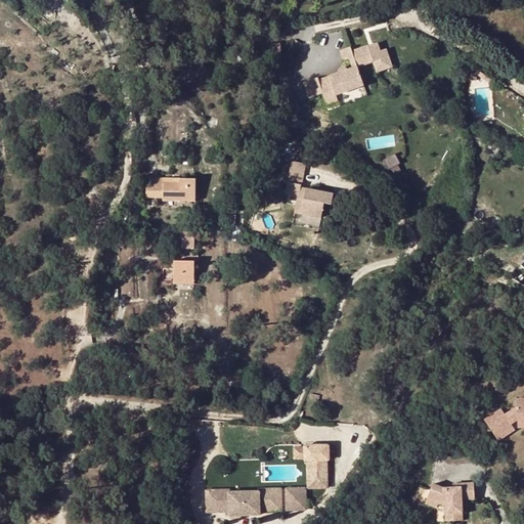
[(47,0),(45,6),(52,10),(57,0),(47,0)]
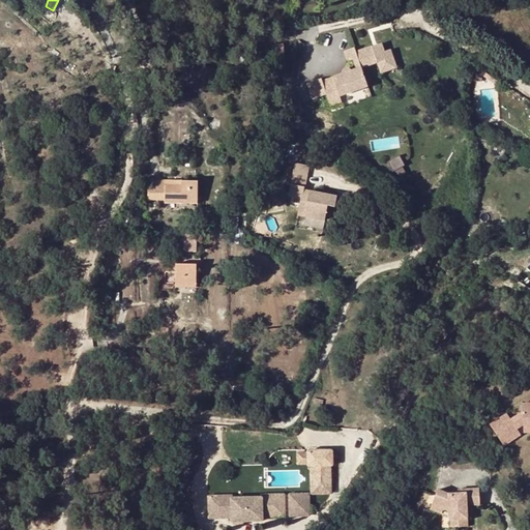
[(344,74),(323,80),(322,78),(308,82),(314,97),(327,93),(328,96),(340,92),(341,94),(369,86),(362,67),(379,62),(382,74),(398,68),(391,50),(385,52),(383,43),(357,52),(356,48),(346,51),(348,58),(351,60),(354,59),(357,69),(352,70),(351,69),(350,68),(349,68),(348,67),(346,68),(345,68),(345,69),(344,70),(344,71),(344,72),(344,74)]
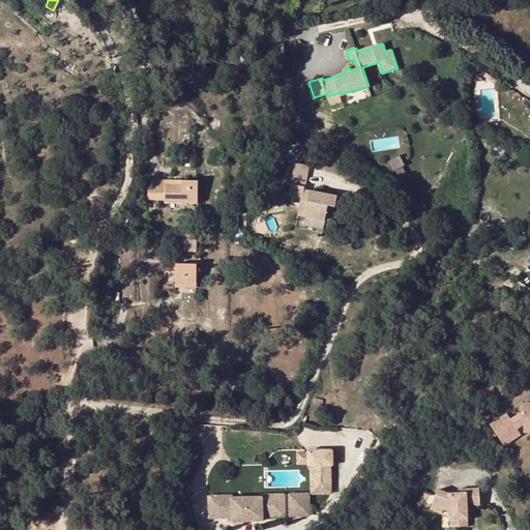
[(286,59),(285,46),(277,45),(277,59),(286,59)]
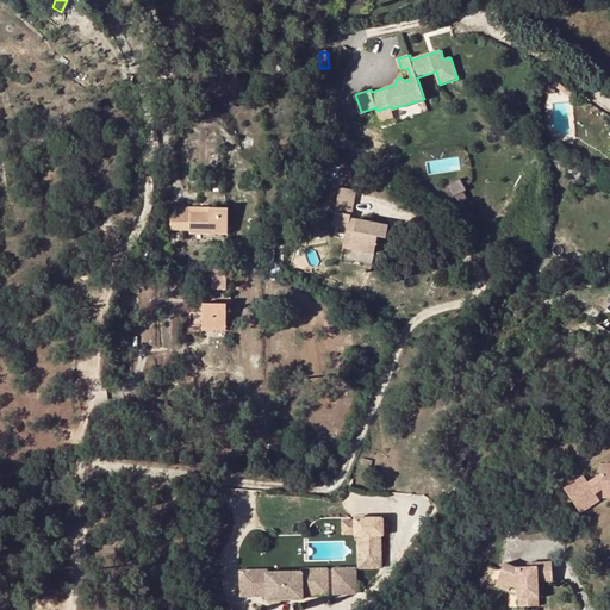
[(554,86),(577,103),(577,95),(554,80),(554,86)]
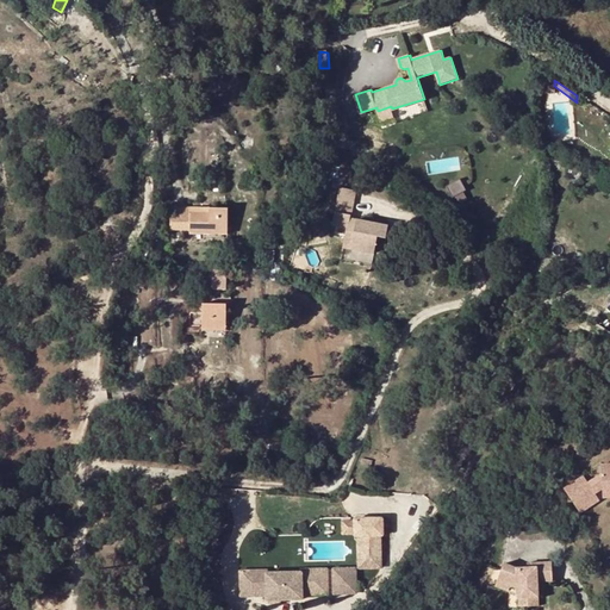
[(567,173),(578,178),(578,170),(571,167),(567,173)]
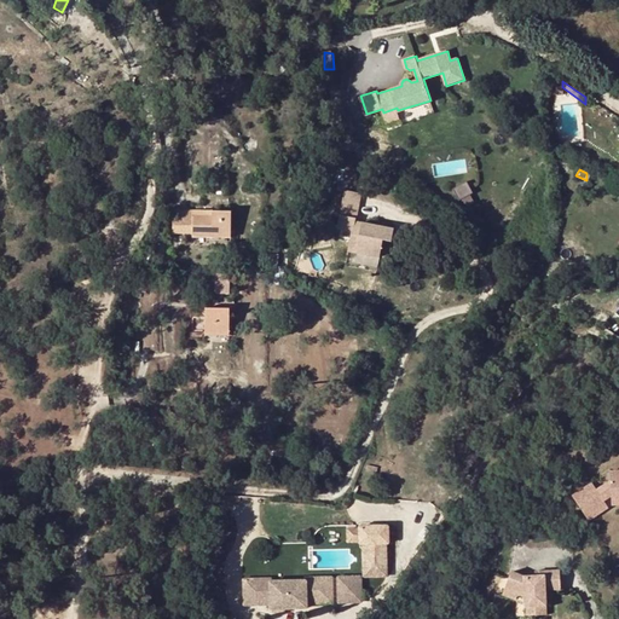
[(464,183),(456,187),(464,204),(473,201),(464,183)]
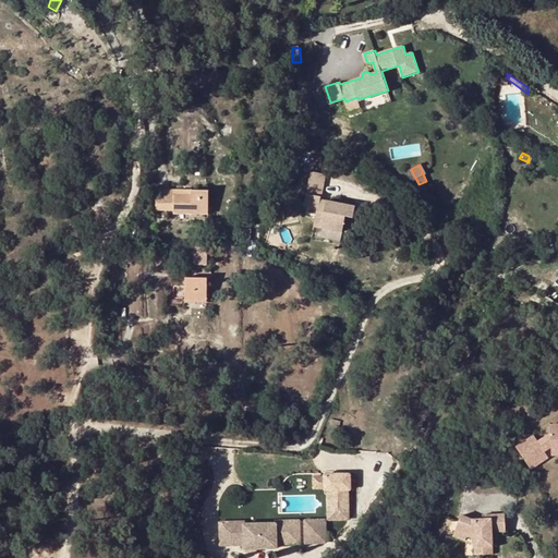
[(324,174),(310,171),(305,194),(320,196),(324,174)]
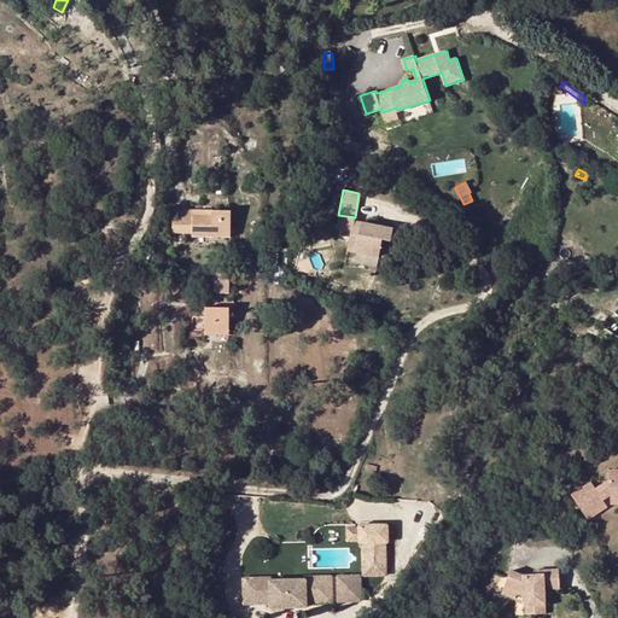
[(175,209),(174,232),(194,233),(194,215),(214,215),(214,211),(175,209)]
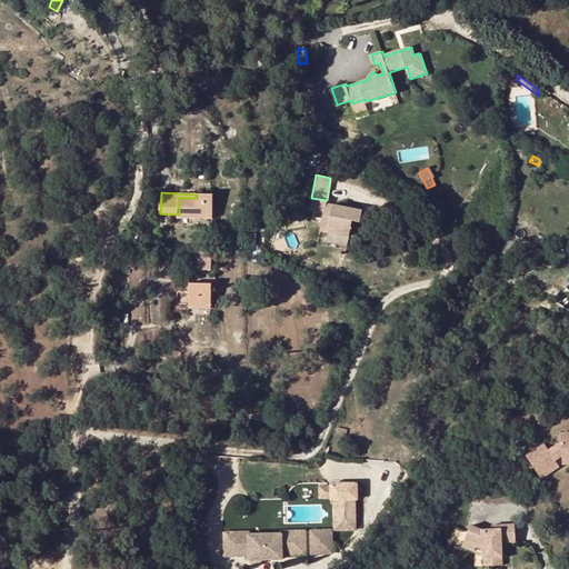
[(215,195),(197,195),(197,198),(179,198),(179,215),(178,218),(196,218),(196,215),(213,216),(215,195)]
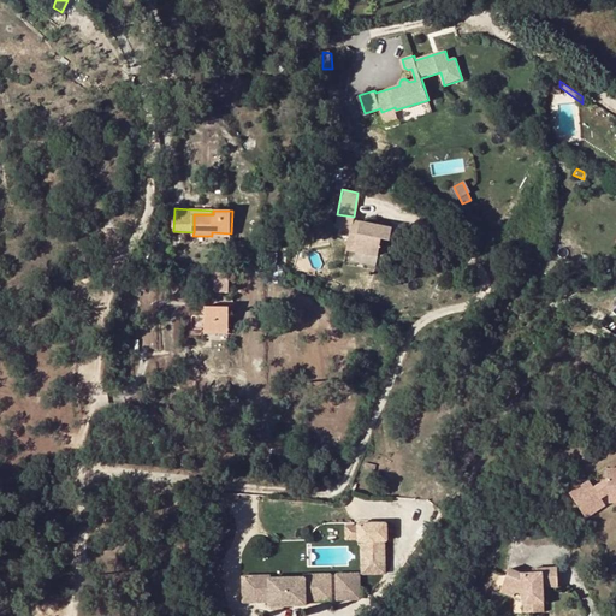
[(353,224),(353,220),(354,217),(337,214),(336,225),(338,226),(351,229),(353,224)]
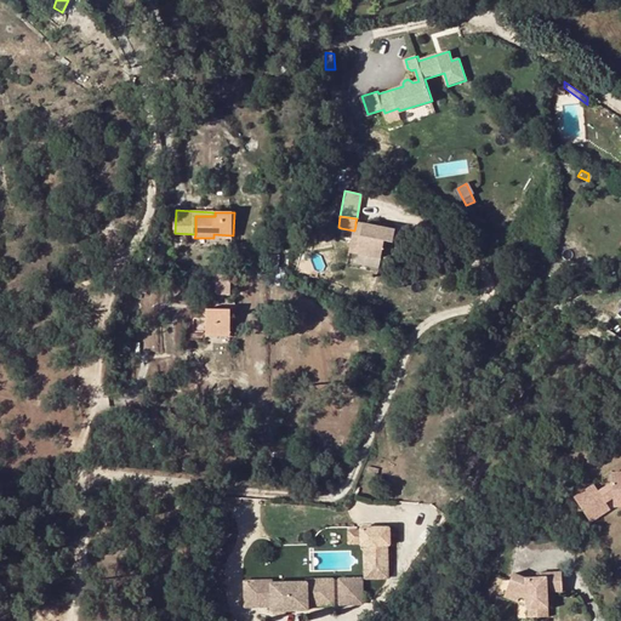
[(355,226),(354,231),(353,234),(360,235),(359,238),(380,249),(382,240),(392,241),(394,229),(362,223),(362,227),(355,226)]
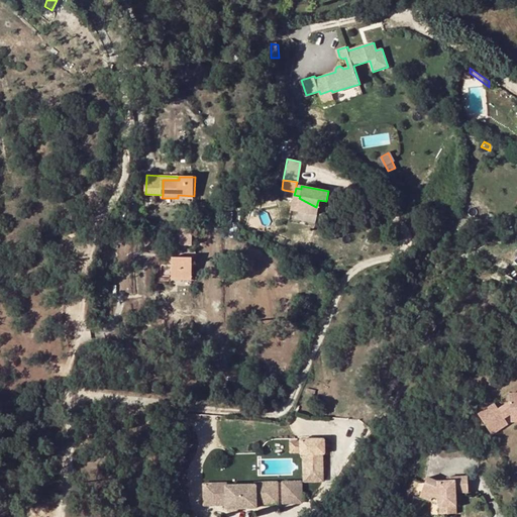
[(315,214),(316,207),(299,198),(297,210),(315,214)]
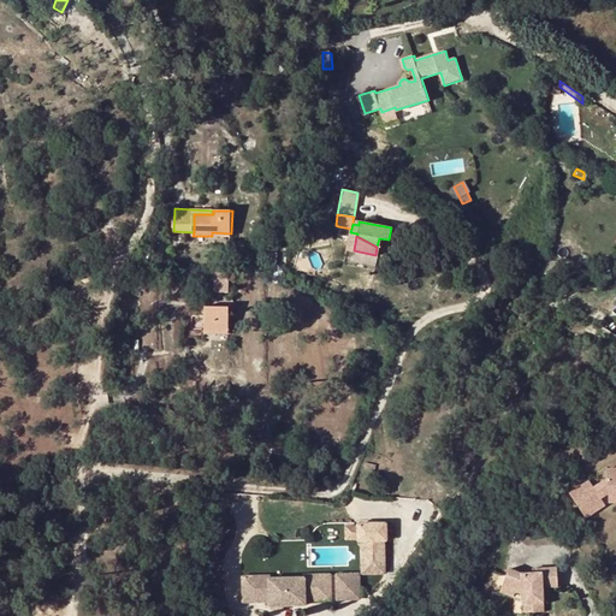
[(268,253),(267,262),(277,264),(278,254),(268,253)]
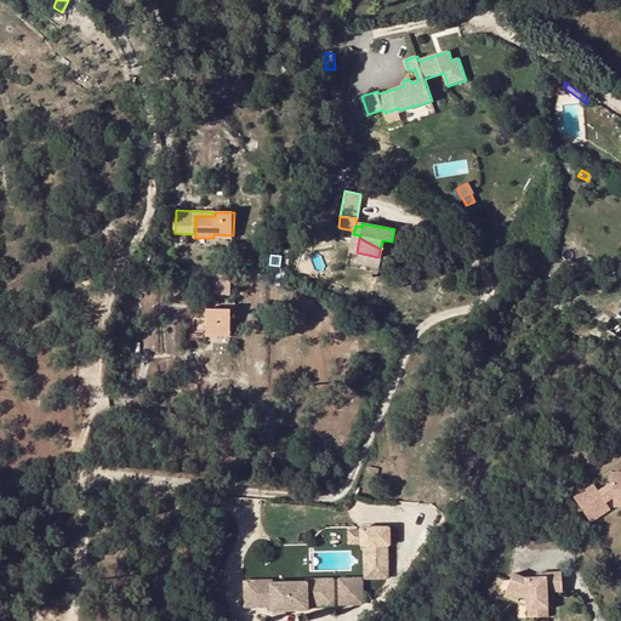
[(232,295),(232,275),(218,274),(218,295),(232,295)]
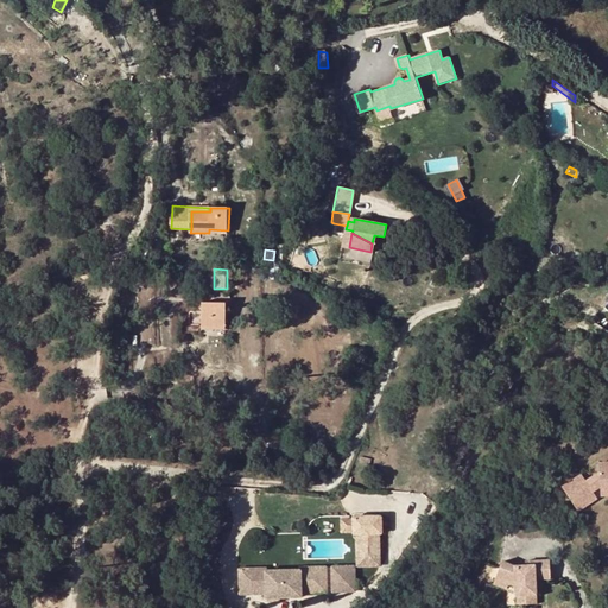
[(203,303),(202,327),(226,328),(227,304),(203,303)]
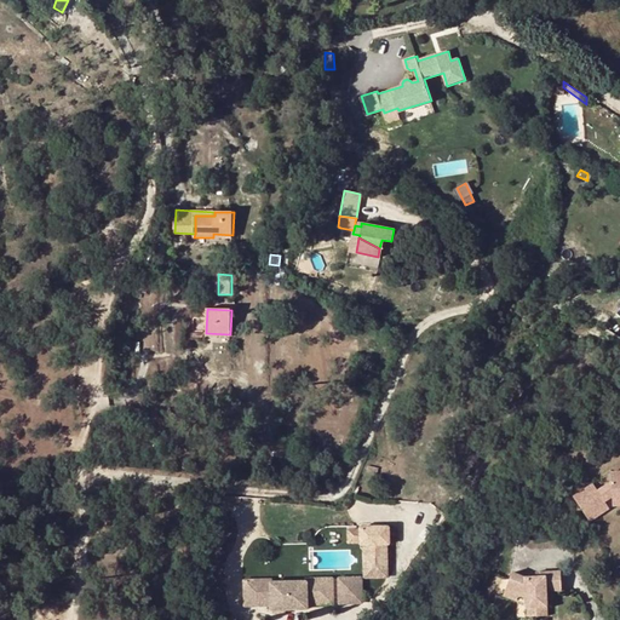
[(598,492),(606,515),(610,511),(606,505),(613,500),(614,507),(619,507),(619,474),(610,475),(612,484),(598,492)]
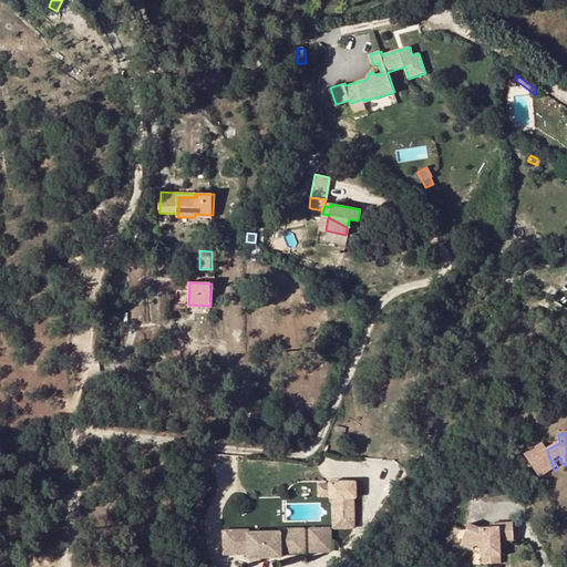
[(540,480),(554,471),(547,450),(543,444),(525,457),(540,480)]
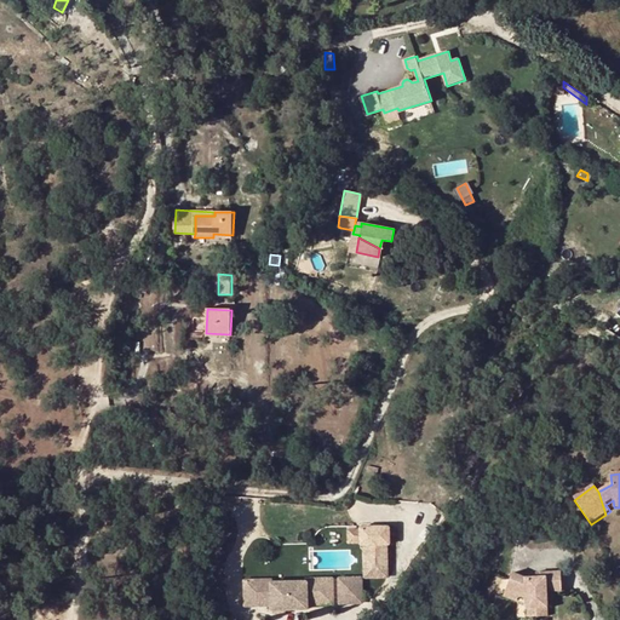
[(366,547),(373,547),(374,580),(389,580),(388,547),(390,547),(390,530),(362,530),(362,533),(362,545),(363,547),(366,547)]
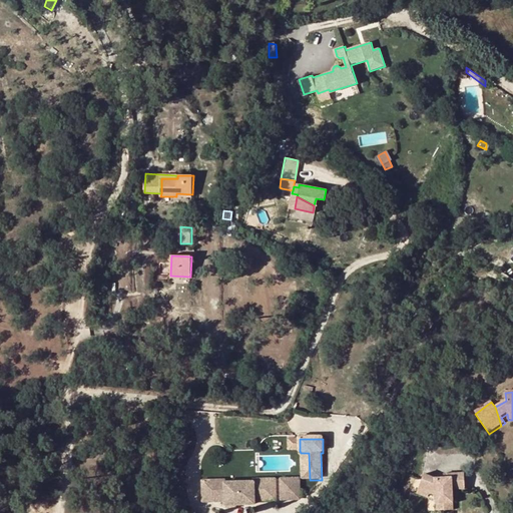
[(291,451),(300,451),(300,441),(290,441),(291,451)]
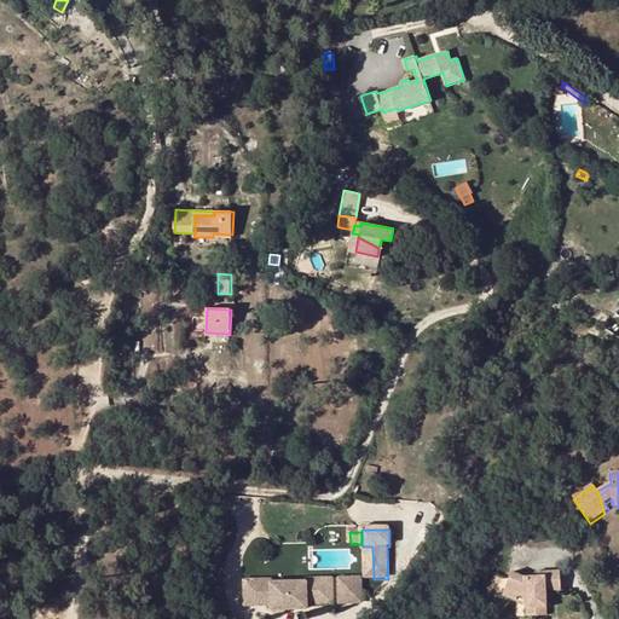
[(526,599),(527,605),(527,617),(548,617),(547,591),(561,591),(561,572),(536,573),(536,579),(525,579),(512,574),(505,591),(526,599)]
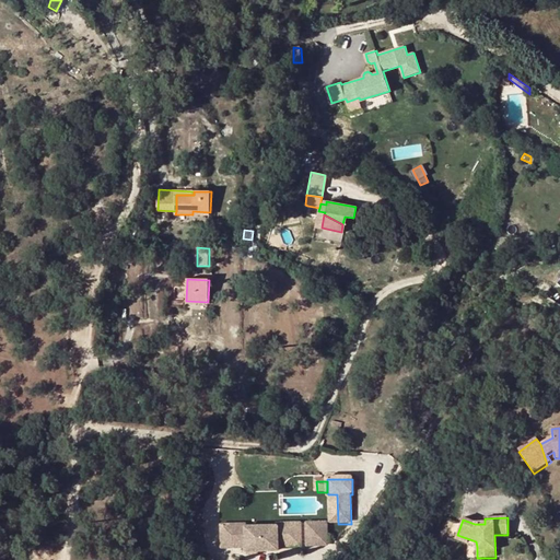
[(328,547),(328,524),(308,524),(308,547),(328,547)]
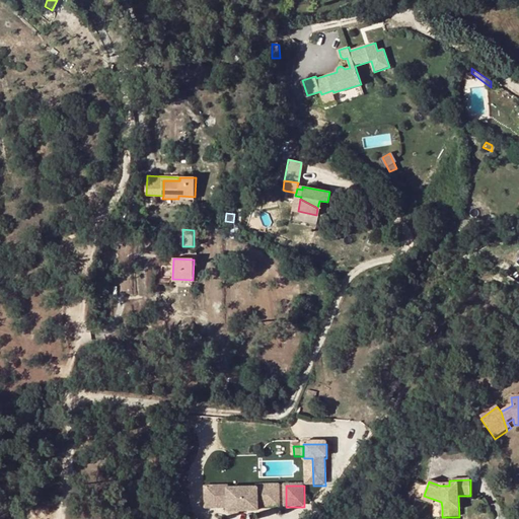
[(230,512),(232,512),(239,512),(261,511),(260,508),(280,508),(280,487),(260,487),(258,489),(230,489),(230,495),(211,495),(211,508),(230,508),(230,512)]
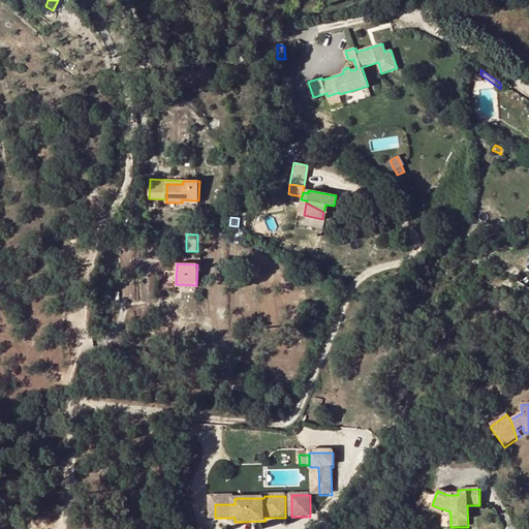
[(432,505),(431,510),(450,517),(449,511),(432,505)]
